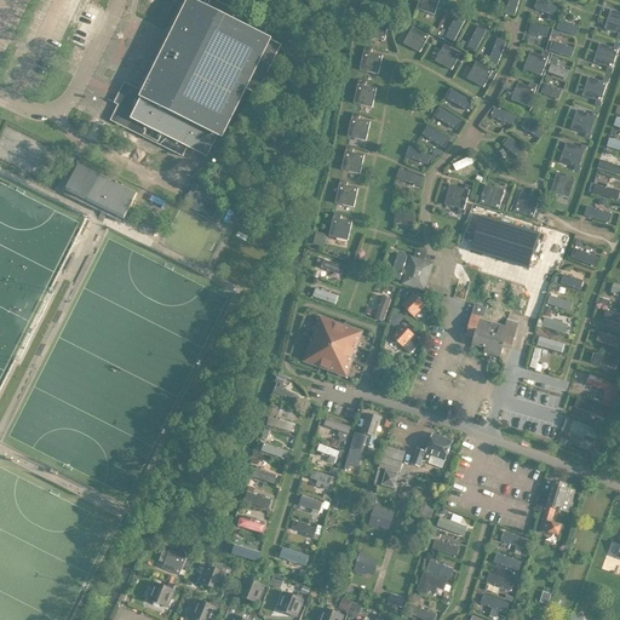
[(271,38),(231,18),(235,10),(216,0),(182,0),(138,89),(124,81),(113,102),(118,104),(109,120),(182,156),(187,147),(199,153),(206,156),(217,135),(222,138),(247,89),(256,93),(281,44),(271,39),(271,38)]
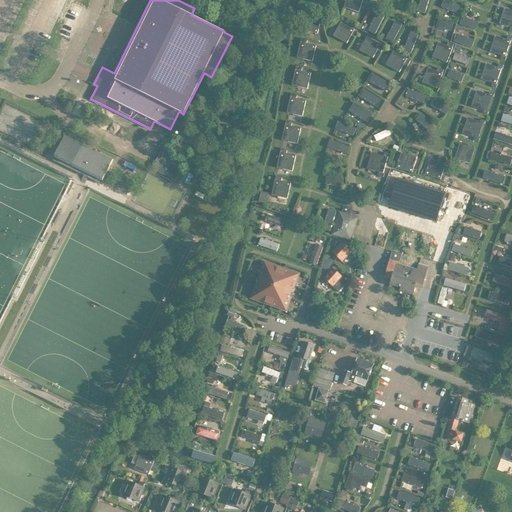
[(345,0),(343,6),(358,11),(361,0),(345,0)]
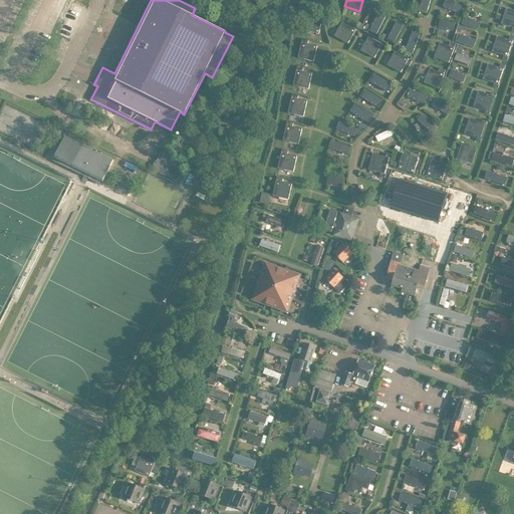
[(422,0),(419,12),(427,14),(430,0),(422,0)]
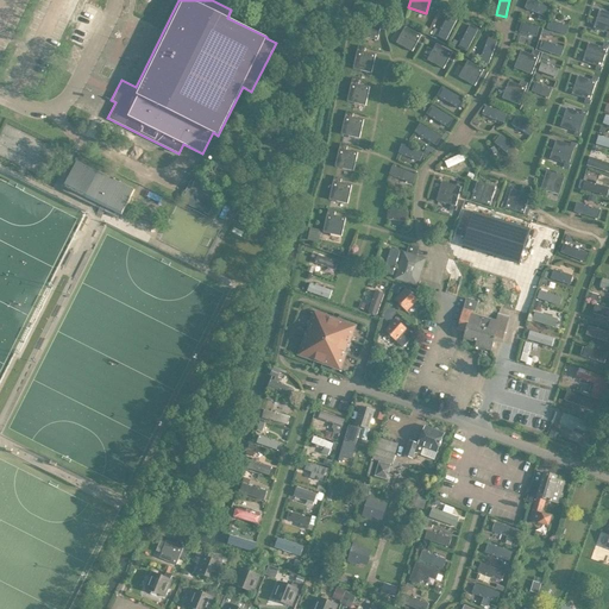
[(545,18),(548,8),(528,0),(523,0),(521,7),(545,18)]
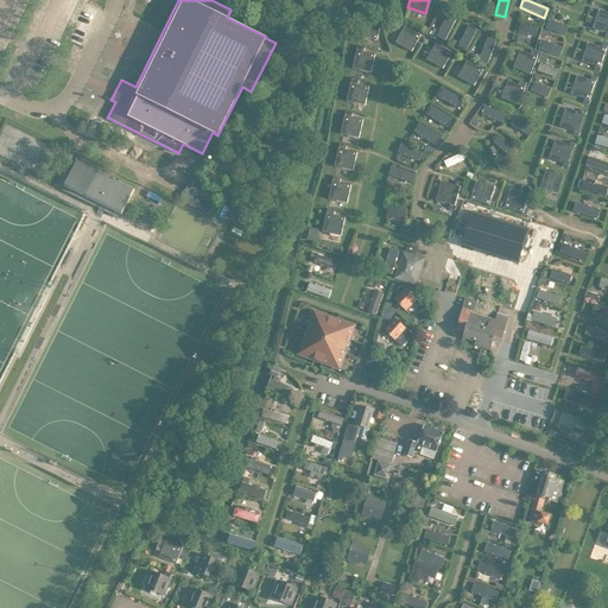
[(603,36),(607,37),(607,12),(597,8),(591,27),(606,32),(603,36)]
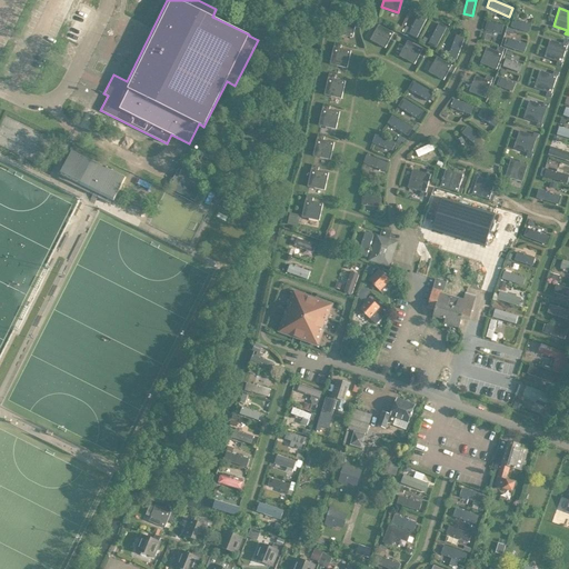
[(419,12),(408,35),(416,39),(427,17),(419,12)]
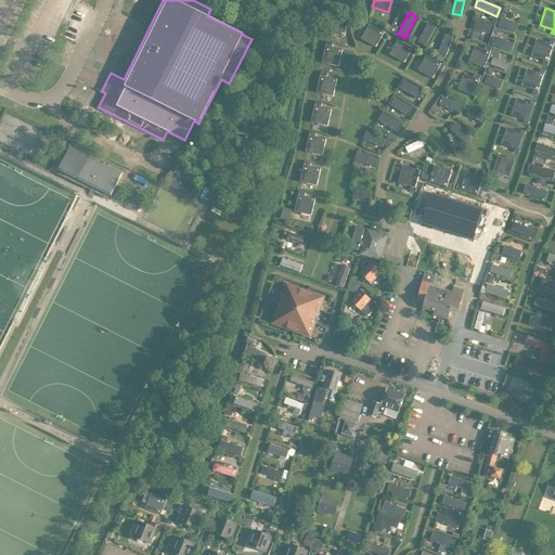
[(326,31),(343,36),(346,25),(350,26),(351,20),(347,18),(330,15),(326,31)]
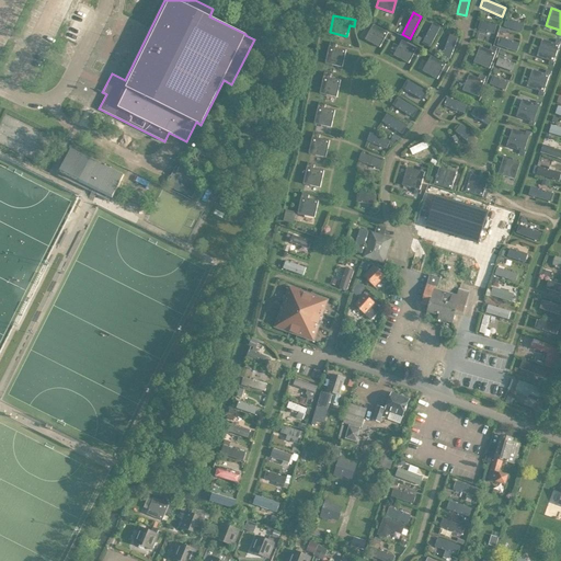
[(525,26),(503,18),(500,25),(522,34),(525,26)]
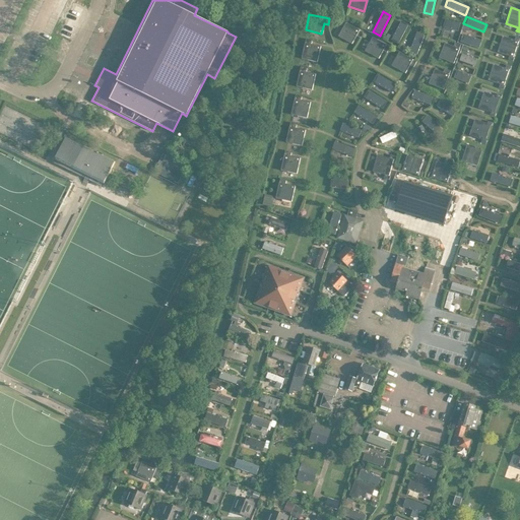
[(459,34),(461,25),(441,17),(438,25),(459,34)]
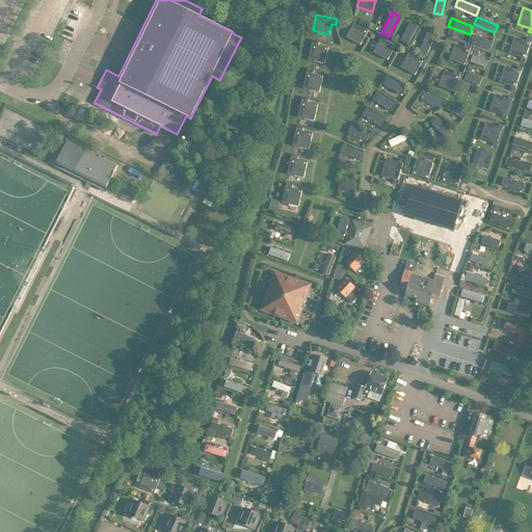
[(418,25),(410,21),(400,42),(407,46),(418,25)]
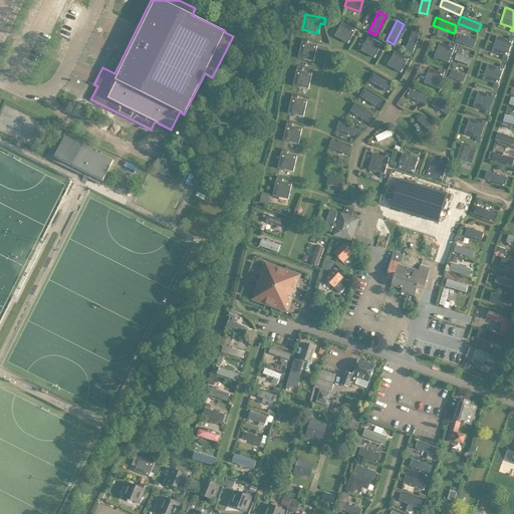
[(358,31),(354,29),(341,21),(333,35),(347,42),(351,34),(355,36),(358,31)]
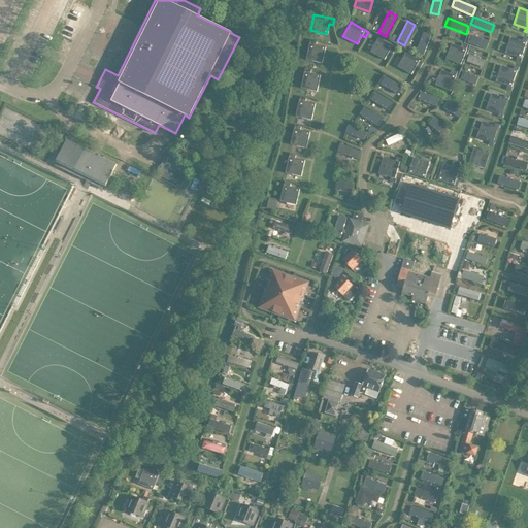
[(424,33),(416,55),(424,58),(431,36),(424,33)]
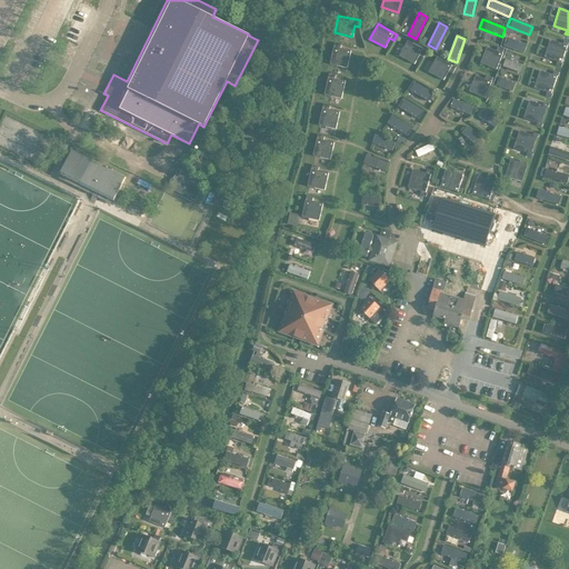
[(525,56),(528,47),(505,39),(502,47),(525,56)]
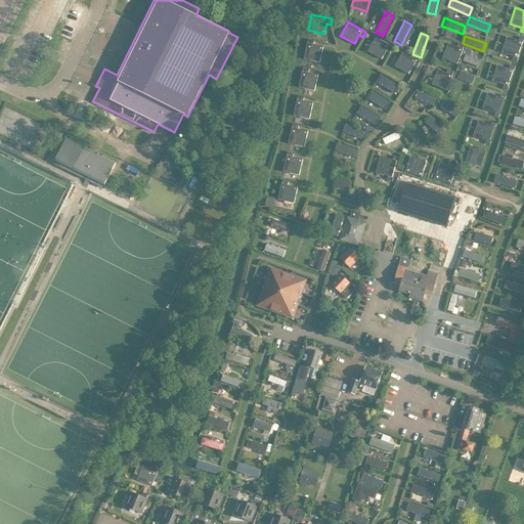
[(517,57),(516,57),(522,41),(523,38),(519,36),(518,40),(506,36),(500,52),(512,55),(511,59),(516,60),(517,57)]
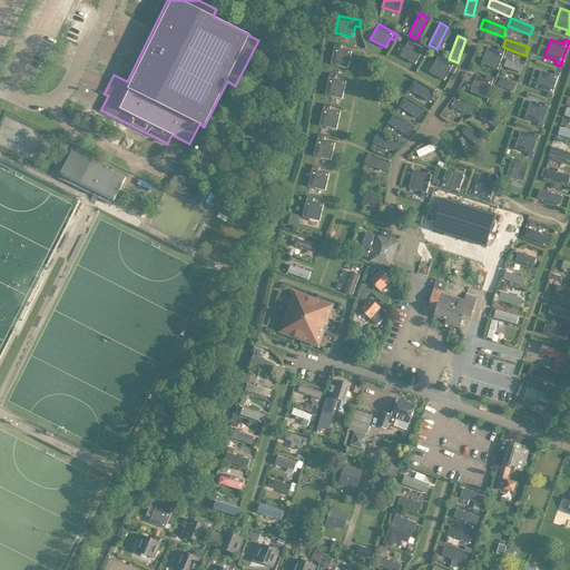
[(399,55),(414,64),(419,55),(423,57),(426,51),(422,49),(422,48),(408,40),(399,55)]
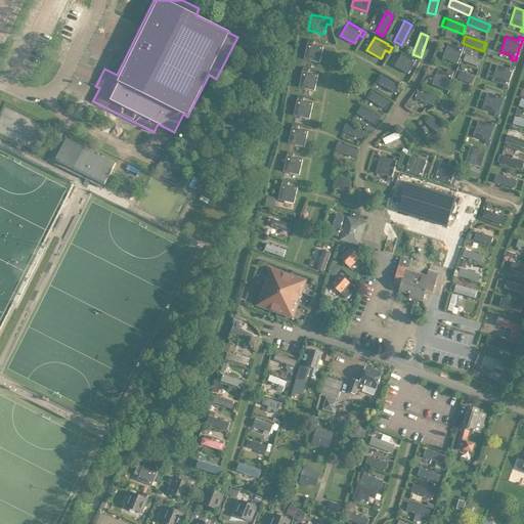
[(322,46),(312,44),(313,40),(307,38),(306,42),(303,58),(318,61),(322,46)]
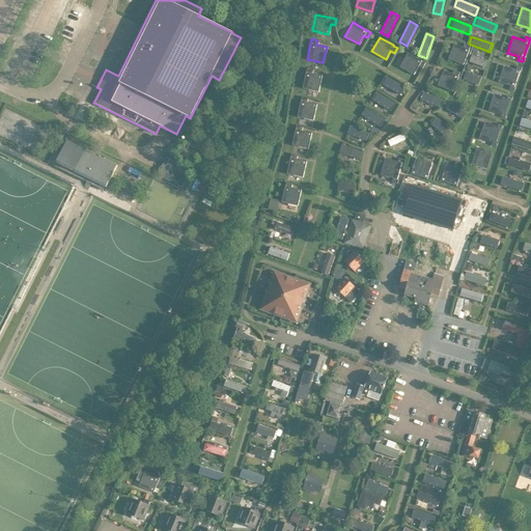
[(447,58),(463,64),(469,49),(459,46),(460,42),(455,39),(453,44),(447,58)]
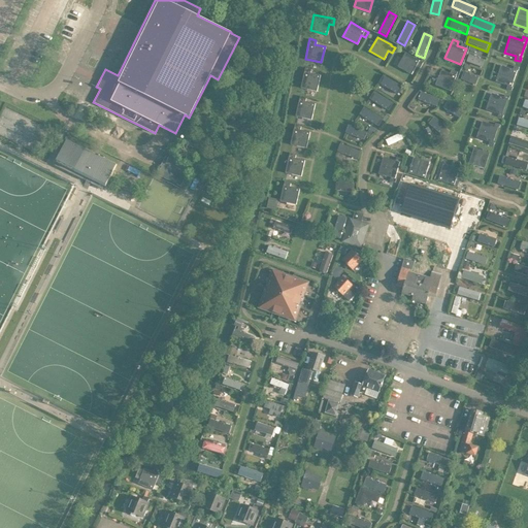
[(419,60),(404,52),(397,66),(410,73),(416,65),(419,67),(422,62),(419,60)]
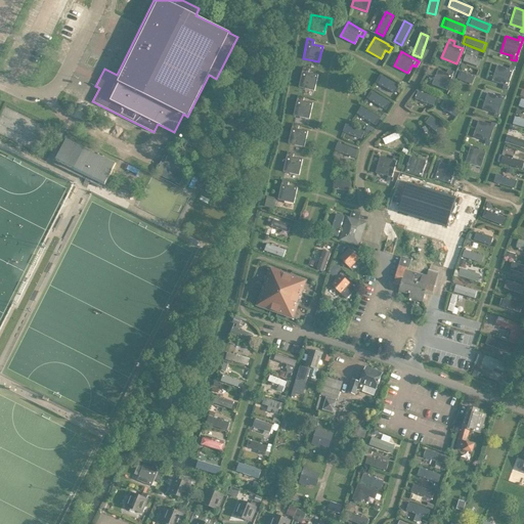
[(484,59),(464,51),(461,59),(481,68),(484,59)]
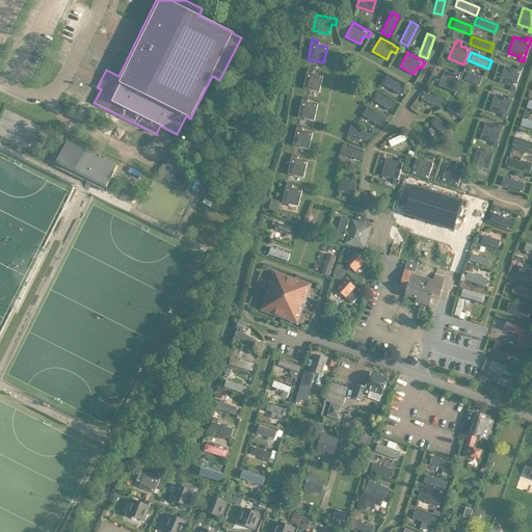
[(510,85),(509,89),(514,90),(515,87),(514,87),(520,70),(521,71),(522,68),(517,65),(515,70),(504,65),(499,81),(510,85)]
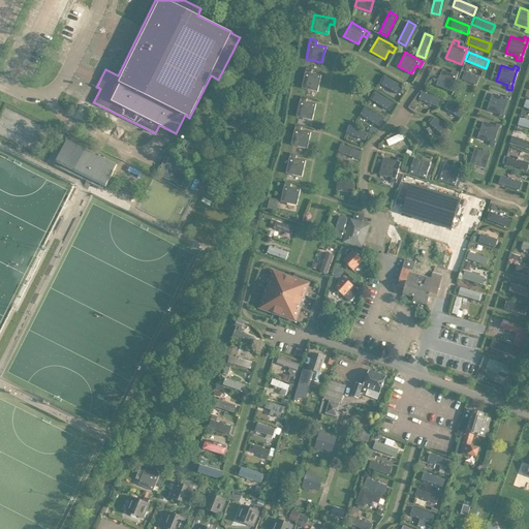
[(456,75),(447,72),(448,68),(443,66),(441,69),(435,85),(450,90),(456,75)]
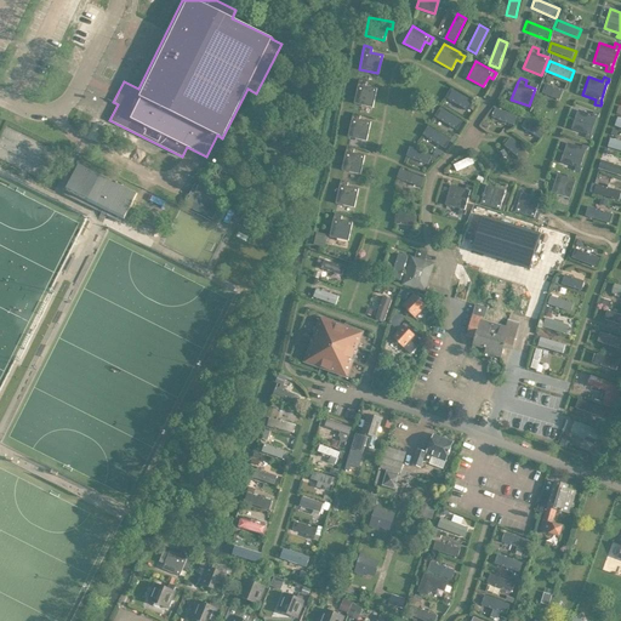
[(353,102),(371,107),(376,87),(364,85),(365,80),(358,79),(357,84),(353,102)]
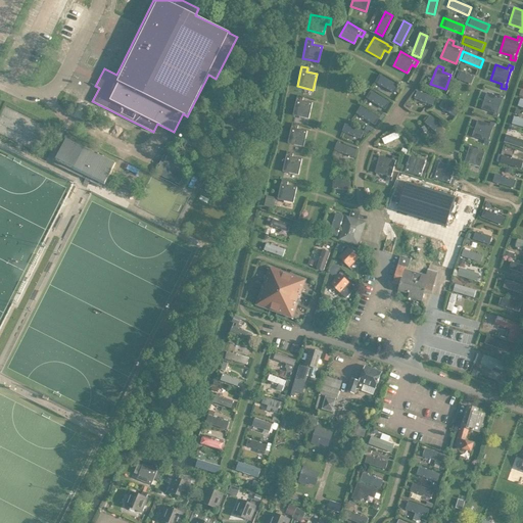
[(475,76),(459,69),(456,78),(472,84),(475,76)]
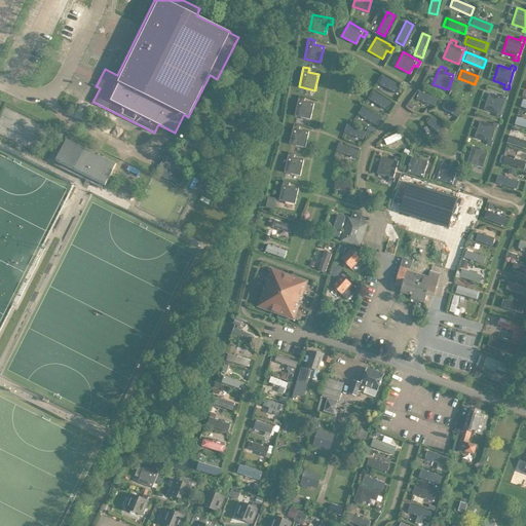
[(403,87),(381,74),(374,87),(396,99),(403,87)]
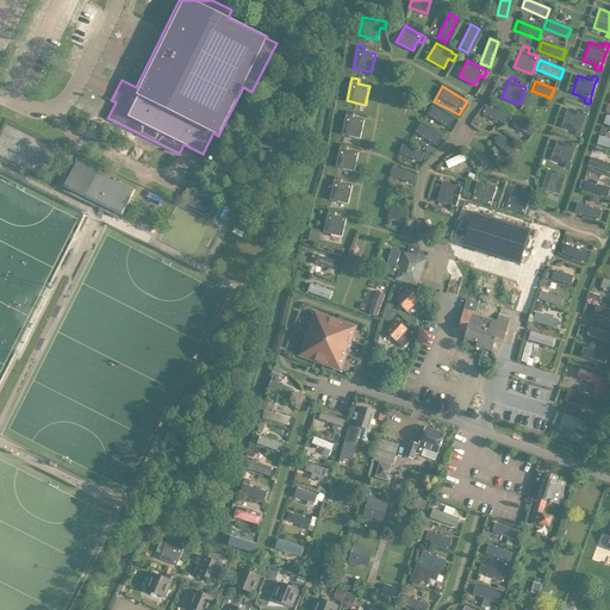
[(526,98),(522,106),(547,116),(551,107),(526,98)]
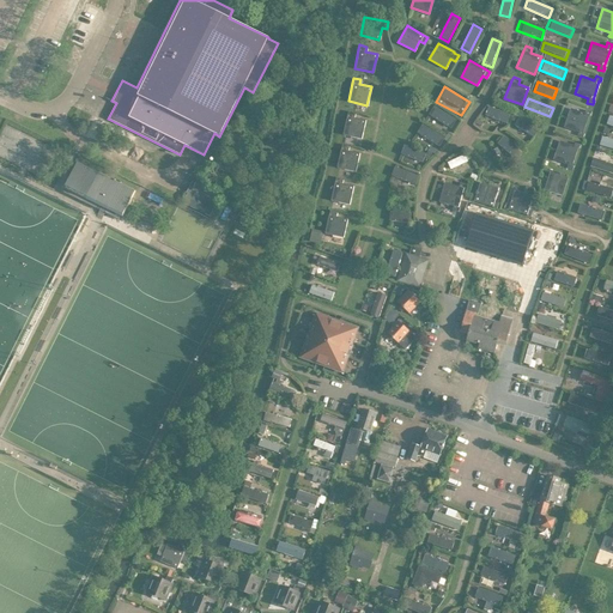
[(429,116),(451,129),(456,121),(434,108),(429,116)]
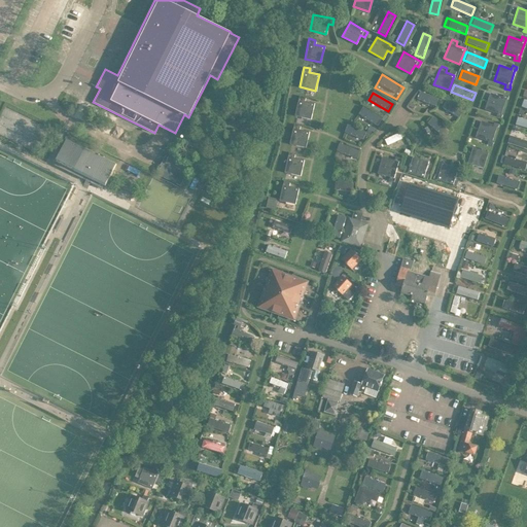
[(437,107),(440,100),(418,93),(416,101),(437,107)]
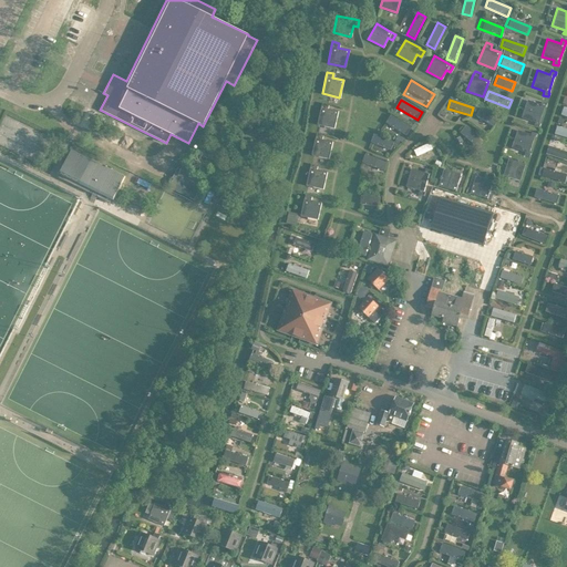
[(539,123),(538,122),(544,105),(545,106),(546,103),(540,101),(539,104),(526,100),(521,116),(534,121),(533,124),(538,126),(539,123)]
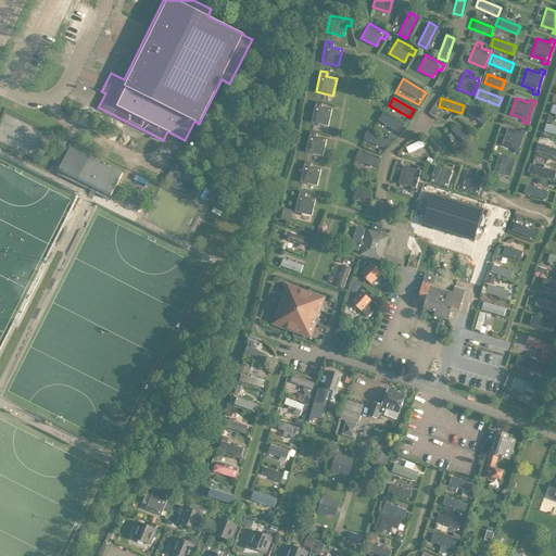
[(314,104),(311,122),(327,125),(331,109),(320,106),(321,102),(315,100),(314,104)]
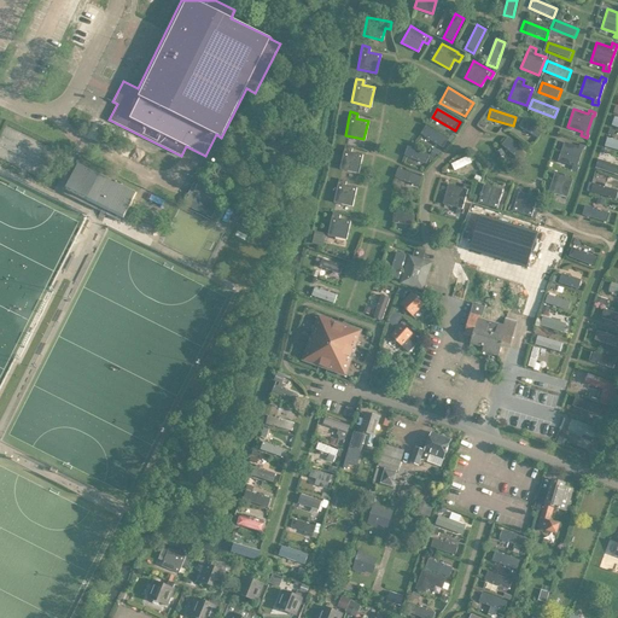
[(544,132),(522,118),(517,127),(540,140),(544,132)]
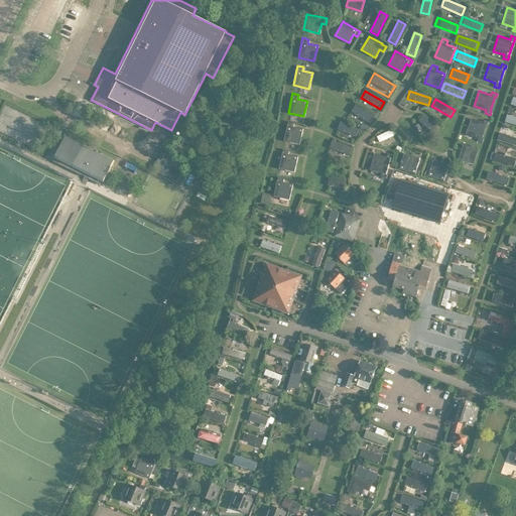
[(374,117),(355,106),(351,113),(369,124),(374,117)]
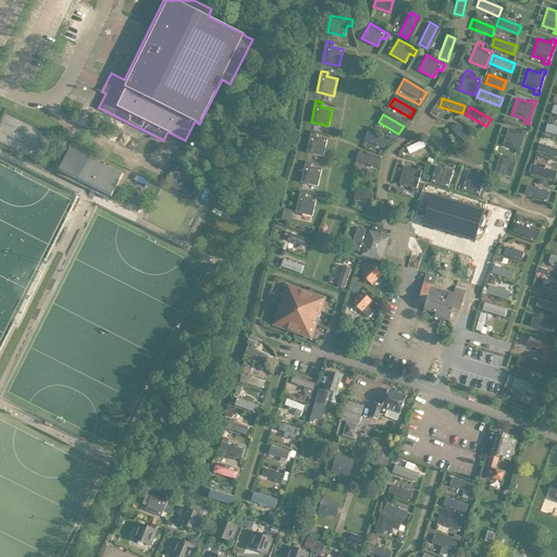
[(556,125),(545,122),(542,131),(556,135),(556,125)]
